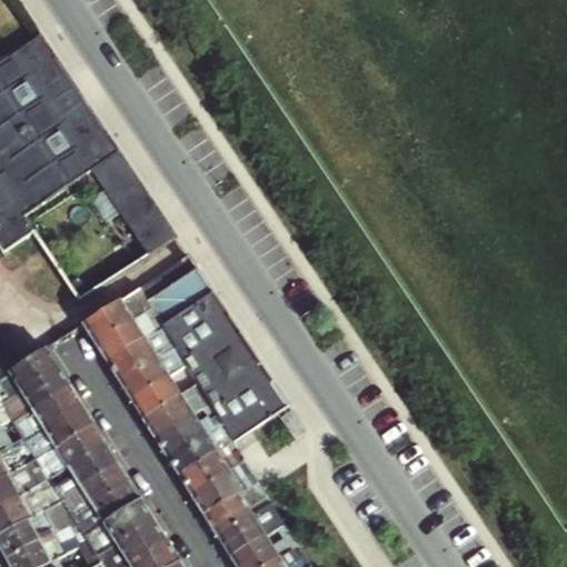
[(0,249),(1,250),(33,229),(22,212),(90,167),(147,252),(173,235),(38,33),(0,58),(0,249)]
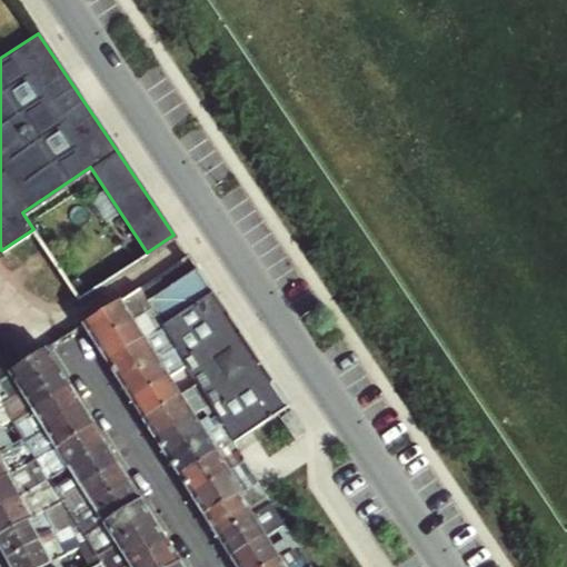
[(231,440),(287,405),(186,254),(137,287),(149,307),(156,317),(161,326),(173,346),(186,365),(197,384),(209,404),(220,421),(231,440)]
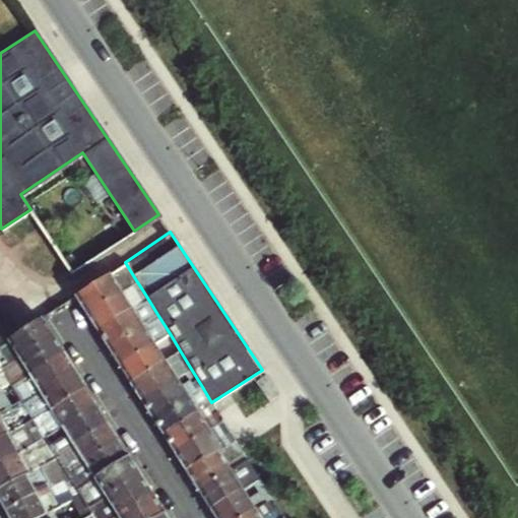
[(119,266),(109,273),(74,297),(85,315),(121,292),(136,280),(125,262),(119,266)]
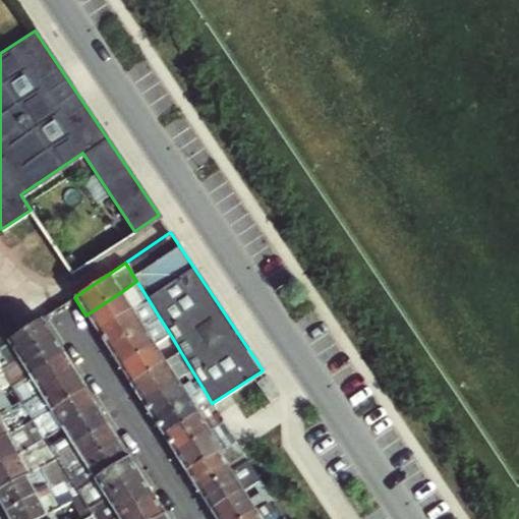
[(126,300),(121,292),(85,315),(96,331),(131,308),(141,302),(148,298),(142,290),(126,300)]
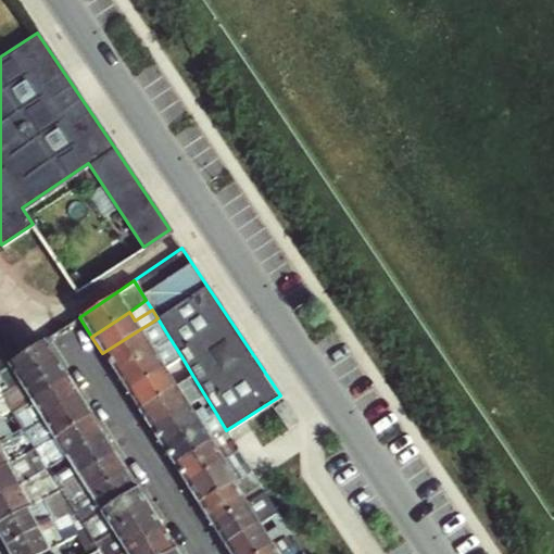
[(151,323),(140,329),(102,353),(114,372),(152,349),(162,342),(170,338),(158,318),(151,323)]
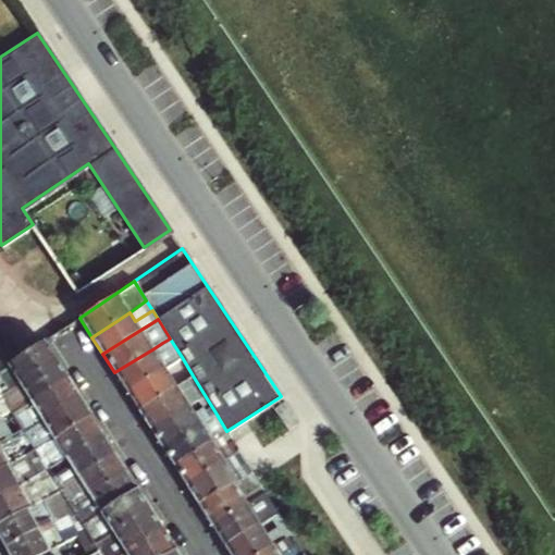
[(0,367),(20,355),(3,332),(0,334),(0,367)]
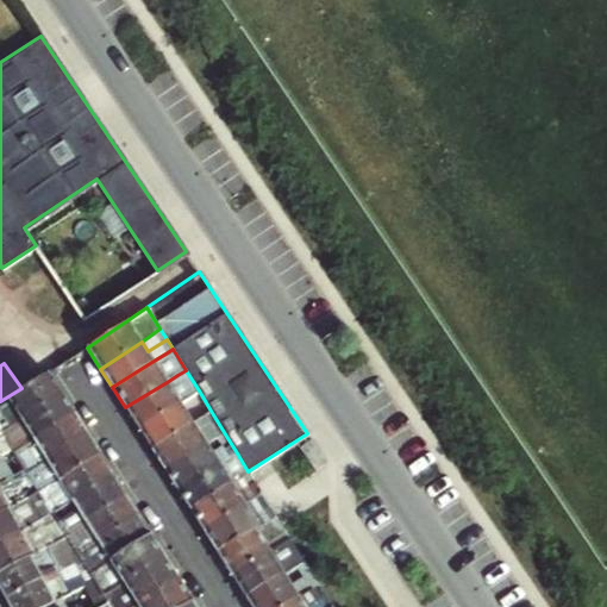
[(186,370),(177,375),(191,395),(199,390),(186,370)]
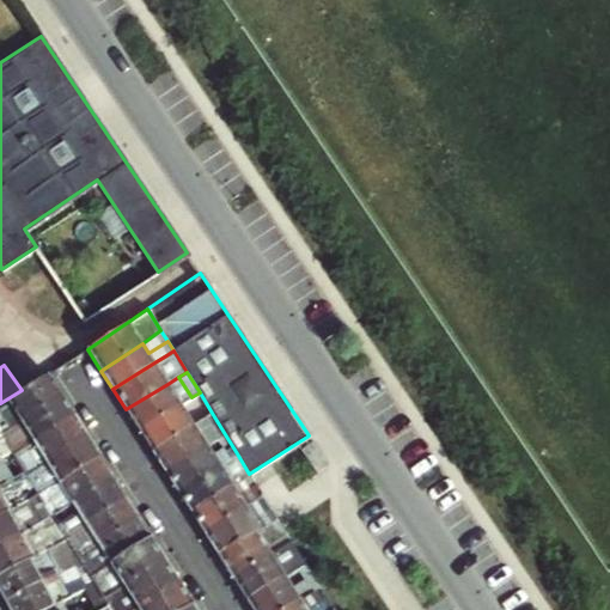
[(7,428),(19,420),(61,394),(48,373),(22,390),(0,403),(0,433),(7,428)]
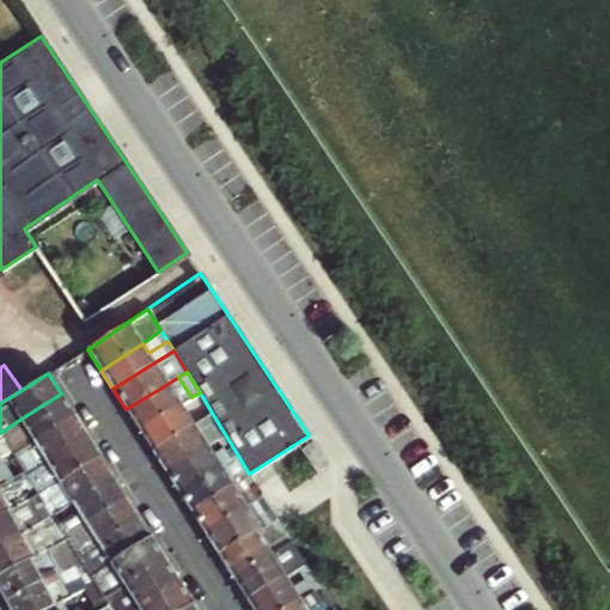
[(168,384),(181,404),(191,397),(178,377),(168,384)]
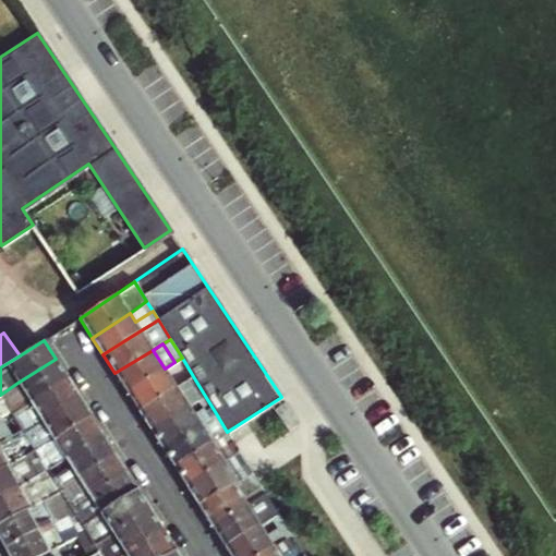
[(127,393),(165,369),(153,350),(115,373),(127,393)]
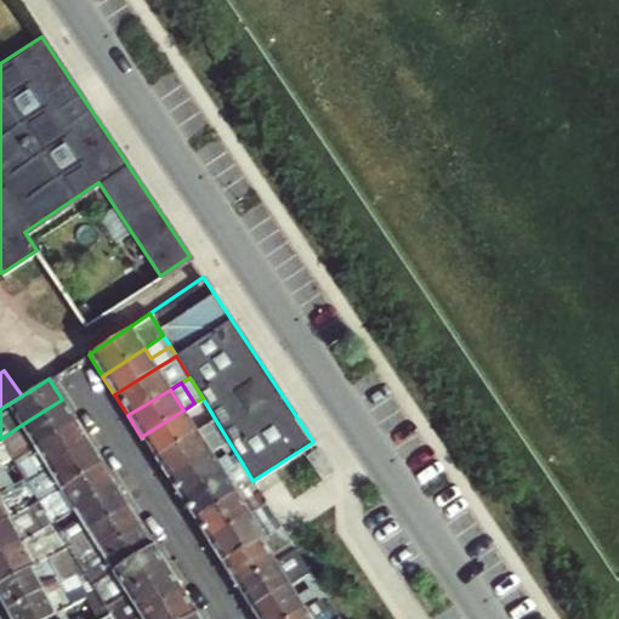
[(203,398),(194,403),(208,424),(215,419),(203,398)]
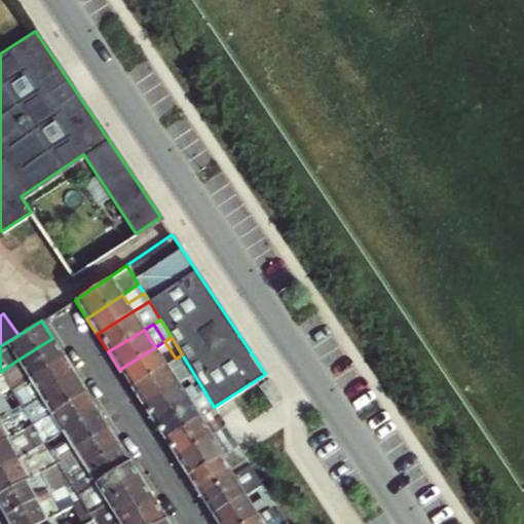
[(9,387),(27,377),(63,356),(52,338),(16,361),(6,368),(0,372),(4,378),(9,387)]
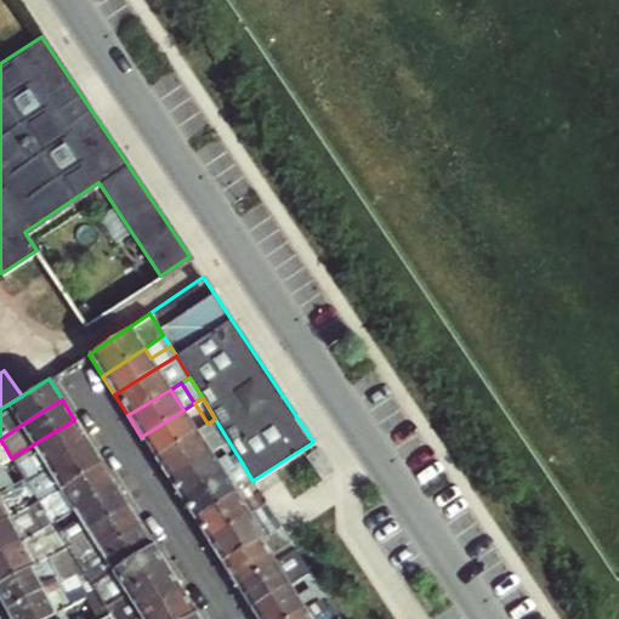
[(183,410),(196,431),(208,424),(194,403),(183,410)]
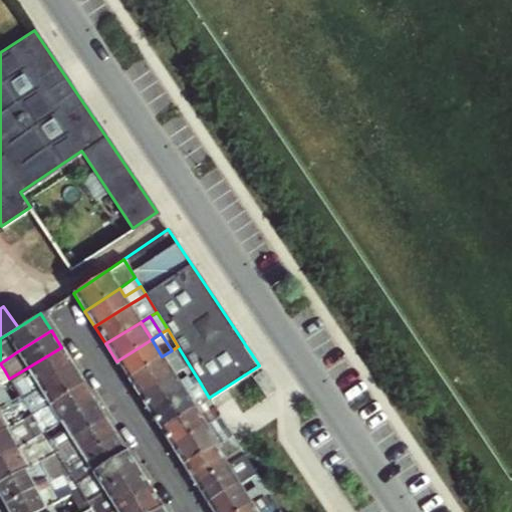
[(128,377),(162,356),(152,339),(116,361),(128,377)]
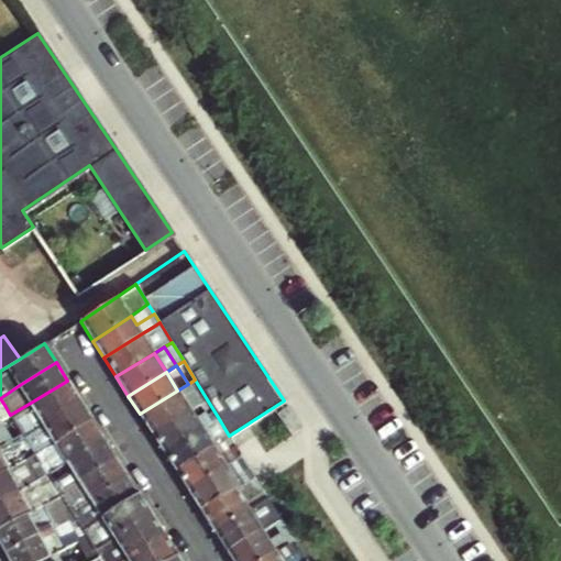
[(195,380),(188,384),(200,403),(207,399),(195,380)]
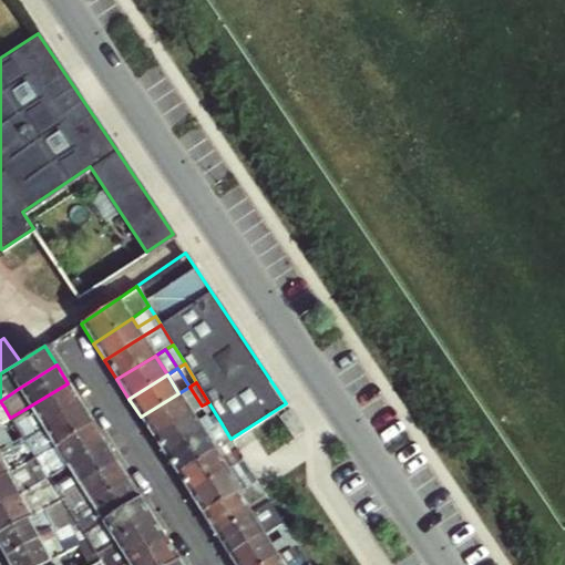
[(68,383),(29,407),(10,418),(12,420),(14,424),(22,437),(79,401),(68,383)]
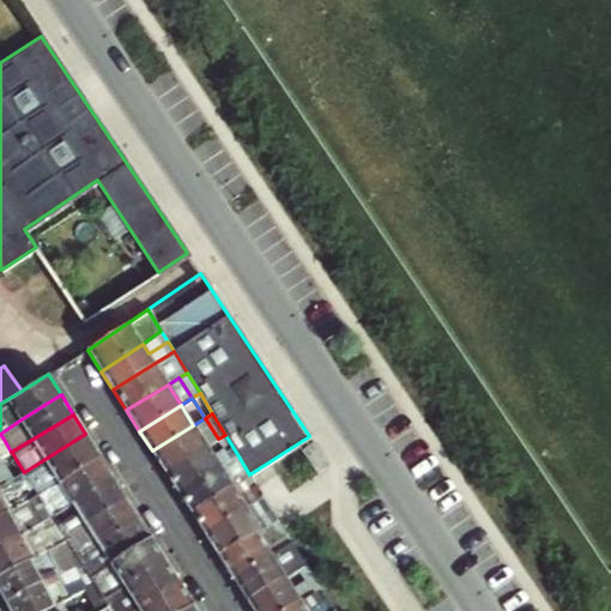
[(218,439),(205,418),(193,425),(206,446),(218,439)]
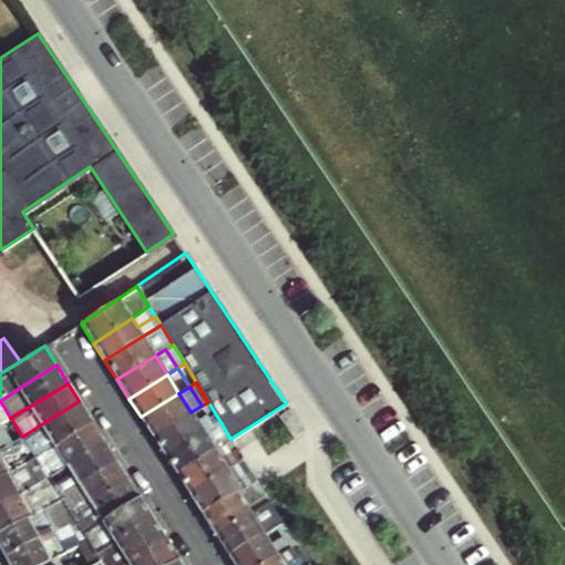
[(191,412),(178,393),(141,417),(153,435),(191,412)]
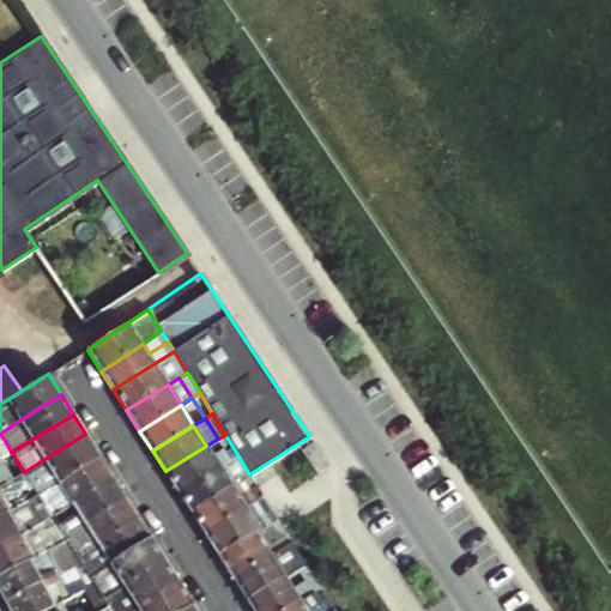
[(85,434),(24,472),(24,473),(37,492),(98,454),(85,434)]
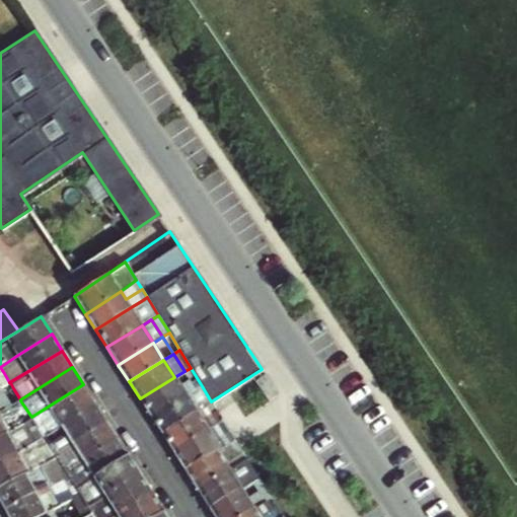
[(179,385),(174,377),(140,398),(151,417),(201,384),(191,368),(185,371),(190,379),(179,385)]
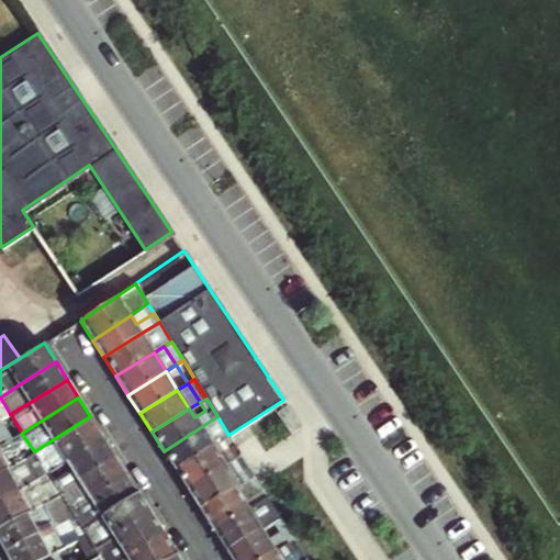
[(12,416),(2,421),(13,439),(22,434),(22,433),(12,416)]
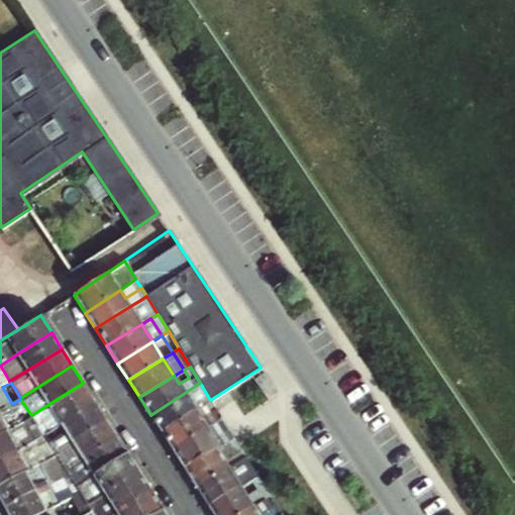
[(49,429),(60,423),(95,401),(83,383),(31,415),(32,418),(41,431),(42,433),(49,429)]
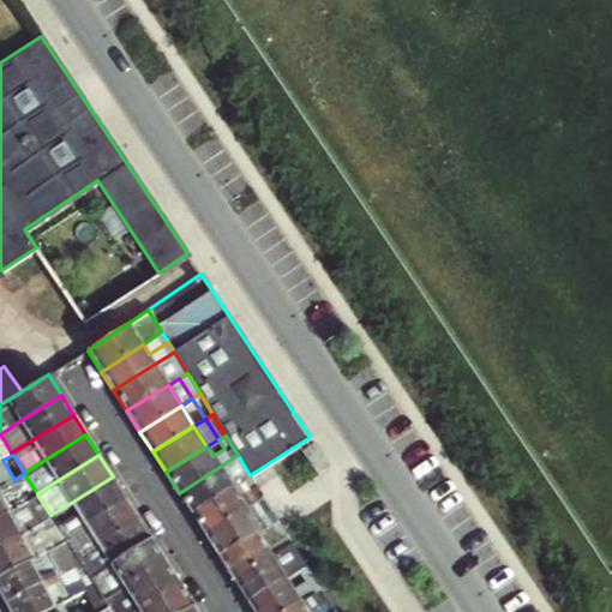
[(250,475),(238,455),(179,493),(192,514),(250,475)]
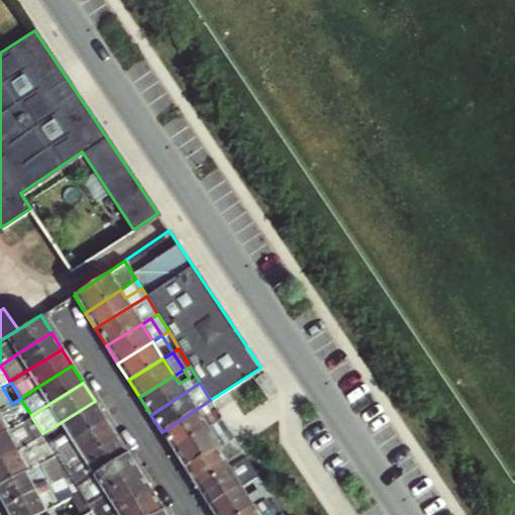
[(0,410),(12,404),(2,387),(0,389),(0,410)]
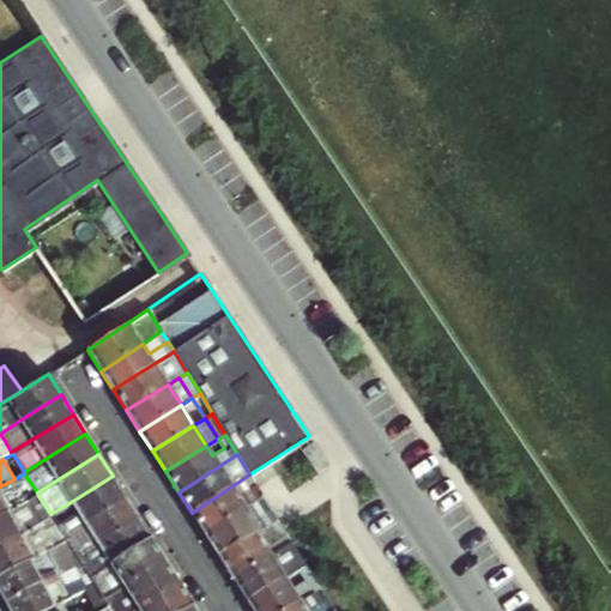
[(37,492),(24,473),(14,479),(29,502),(38,496),(37,492)]
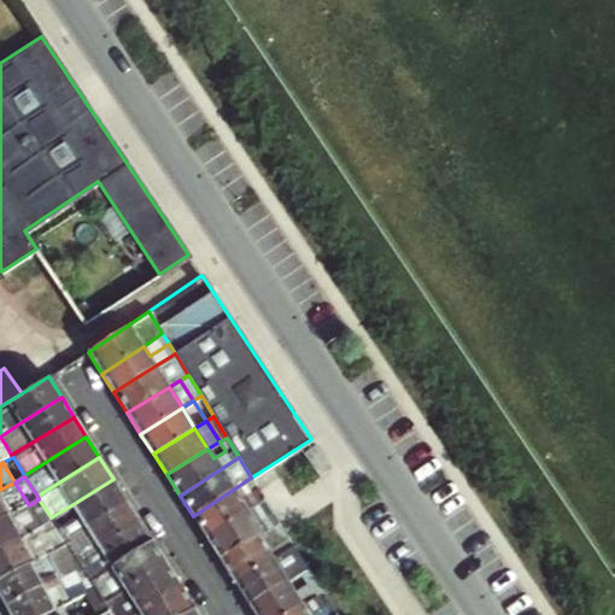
[(251,478),(193,516),(205,537),(264,498),(251,478)]
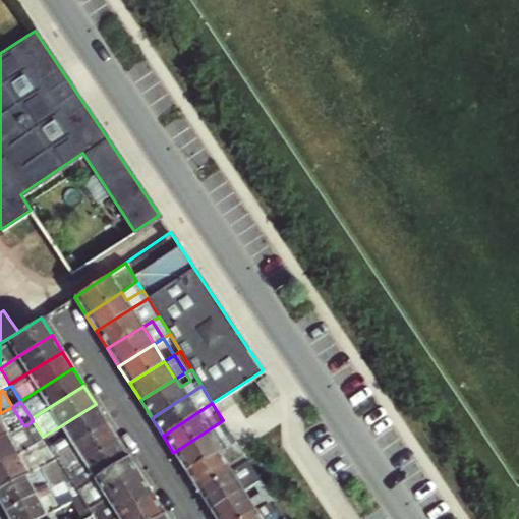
[(60,426),(71,443),(107,421),(96,404),(60,426)]
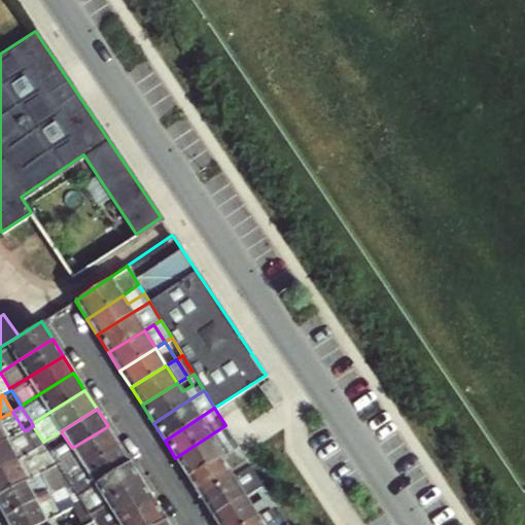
[(0,444),(25,431),(12,412),(0,418),(0,444)]
